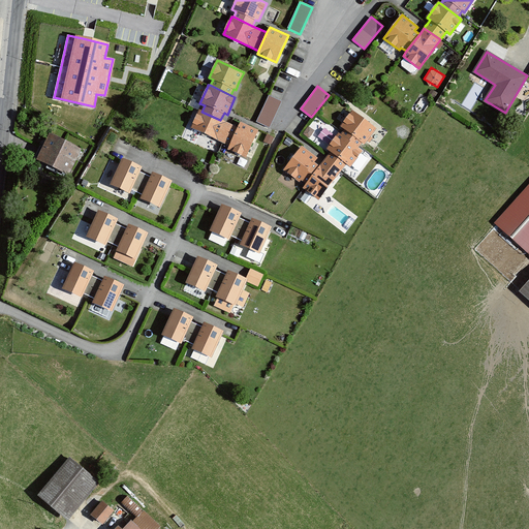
[(281,101),(268,95),(256,122),(269,128),(281,101)]
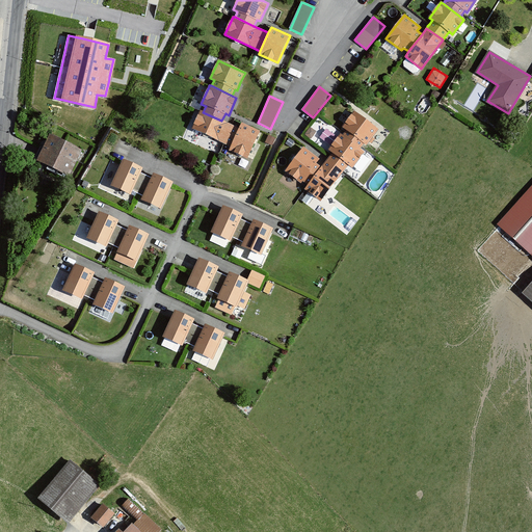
[(203,112),(201,111),(192,128),(231,147),(239,129),(221,121),(203,112)]
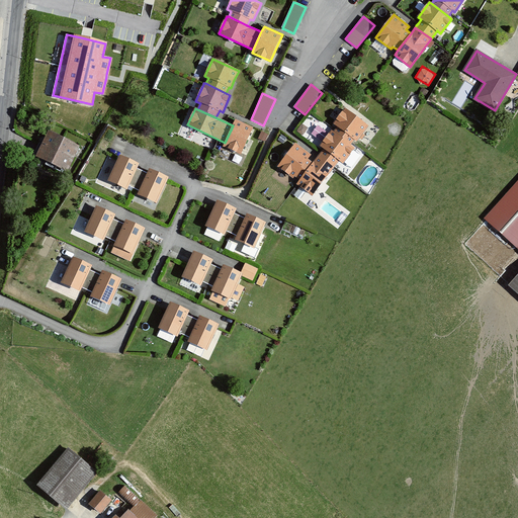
[(368,125),(345,108),(333,123),(338,127),(354,140),(356,141),(368,125)]
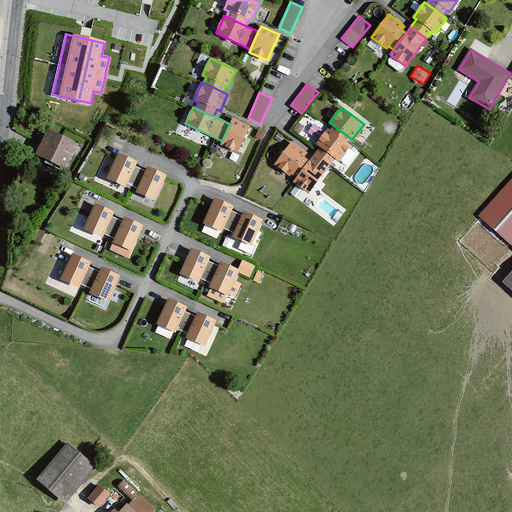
[(233,118),(230,124),(222,141),(220,145),(237,153),(250,126),(233,118)]
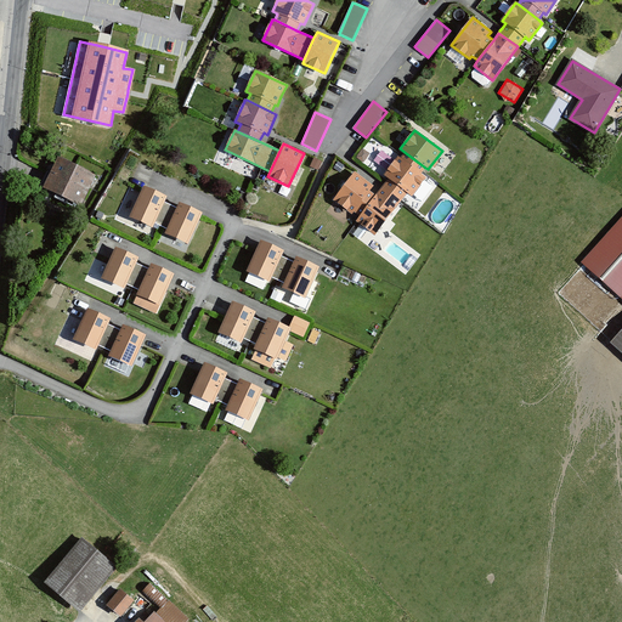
[(425,168),(406,153),(402,158),(399,156),(384,175),(389,179),(384,184),(403,198),(408,192),(412,196),(427,177),(422,174),(423,171),(425,168)]
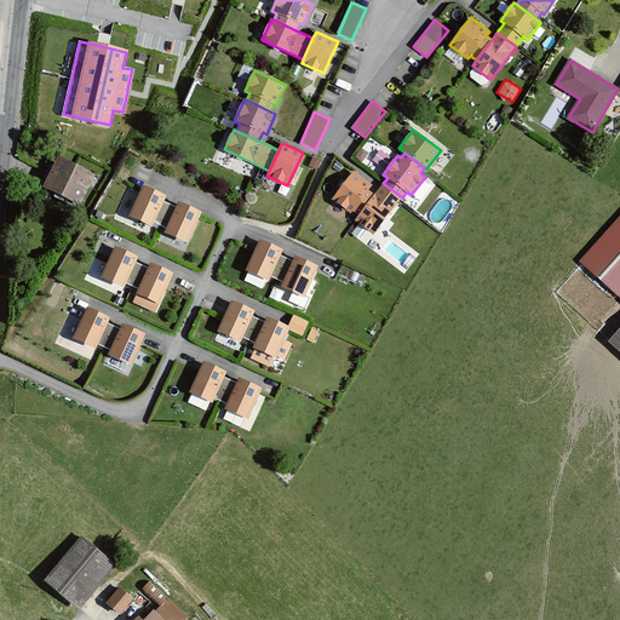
[(76,164),(58,155),(44,185),(84,205),(98,174),(76,164)]
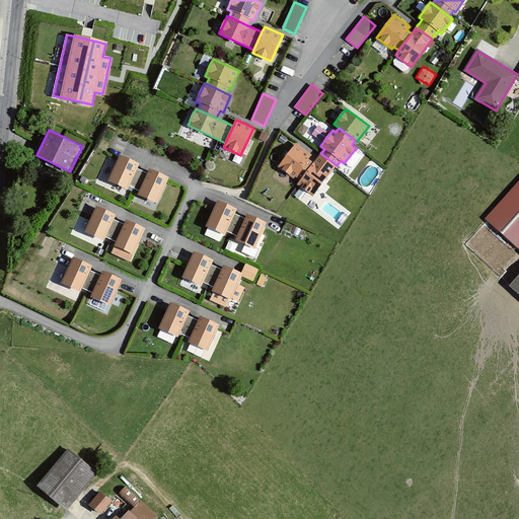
[(269,135),(263,132),(258,139),(260,139),(266,142),(269,135)]
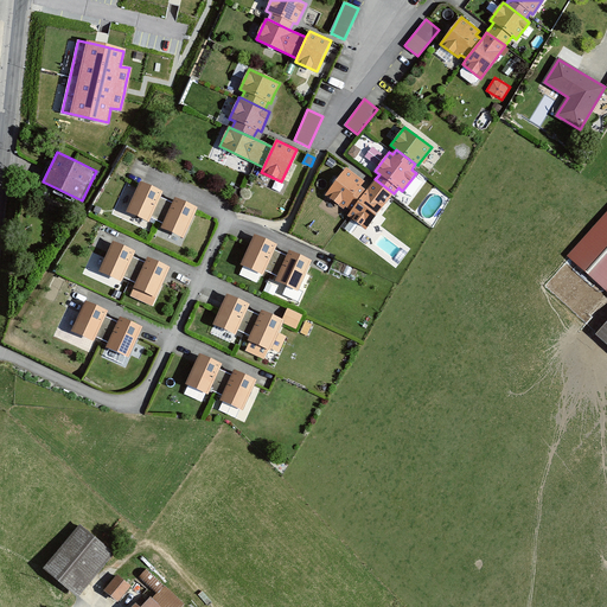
[(365,181),(346,167),(325,195),(343,208),(346,204),(352,209),(366,190),(362,186),(365,181)]
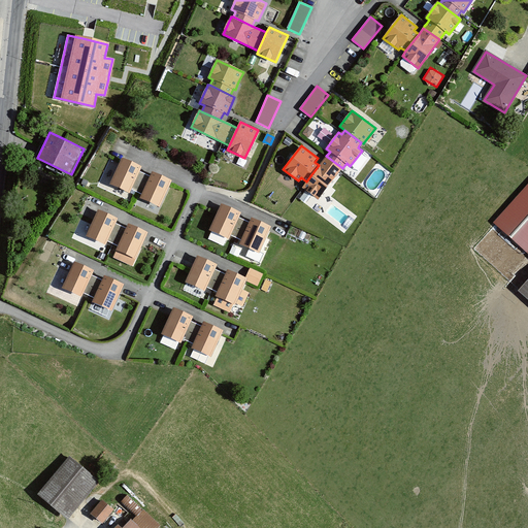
[(326,156),(319,165),(306,182),(303,187),(304,187),(319,199),(340,171),(342,168),(326,156)]
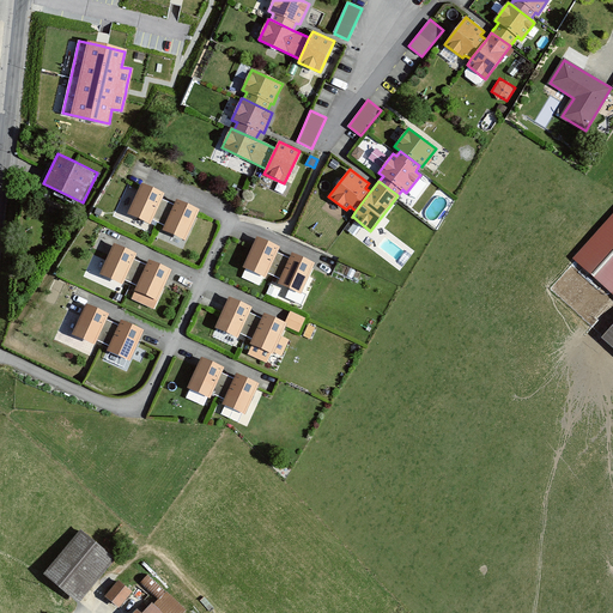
[(165,193),(141,182),(128,213),(152,224),(165,193)]
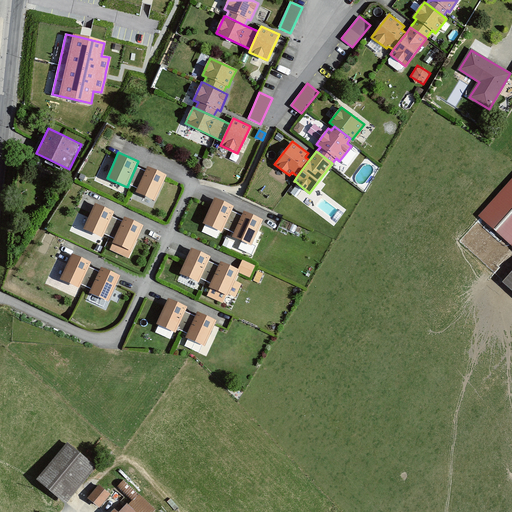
[(147,167),(138,163),(129,184),(138,187),(147,167)]
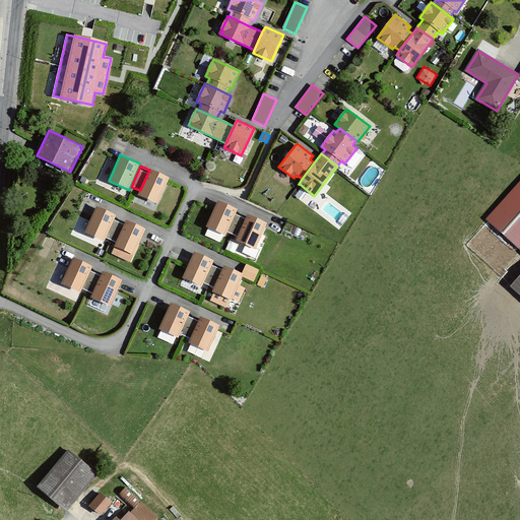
[(171,176),(150,168),(139,193),(158,202),(171,176)]
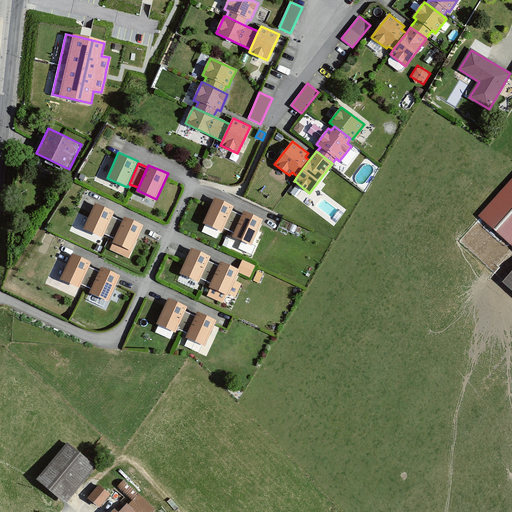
[(511,184),(488,212),(511,233),(511,184)]
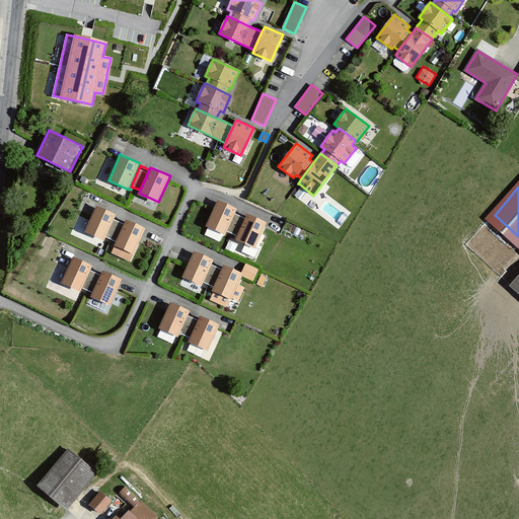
[(237,208),(217,199),(206,225),(225,233),(237,208)]
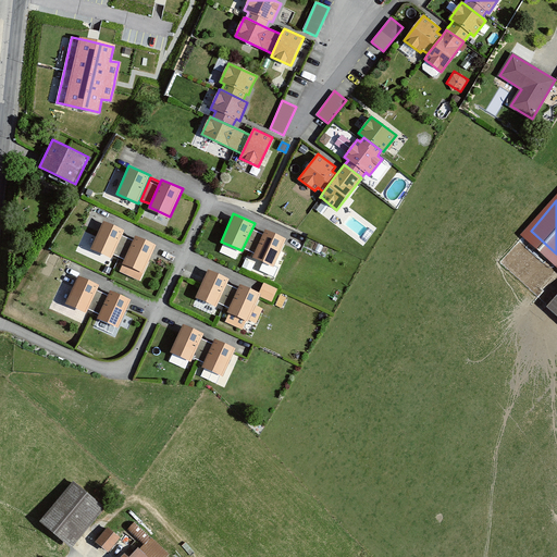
[(125,230),(103,220),(91,248),(113,257),(125,230)]
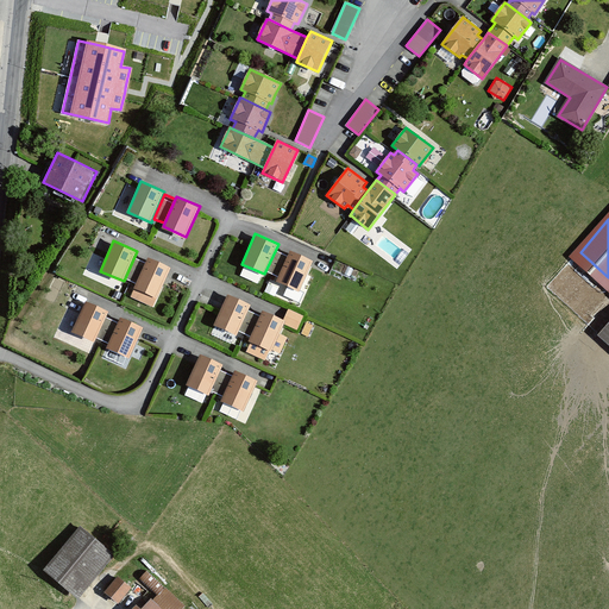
[(289,252),(278,248),(268,271),(278,276),(289,252)]
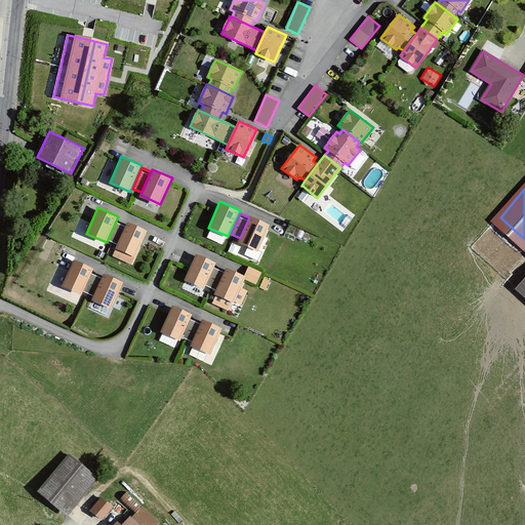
[(271,224),(250,215),(239,241),(259,250),(271,224)]
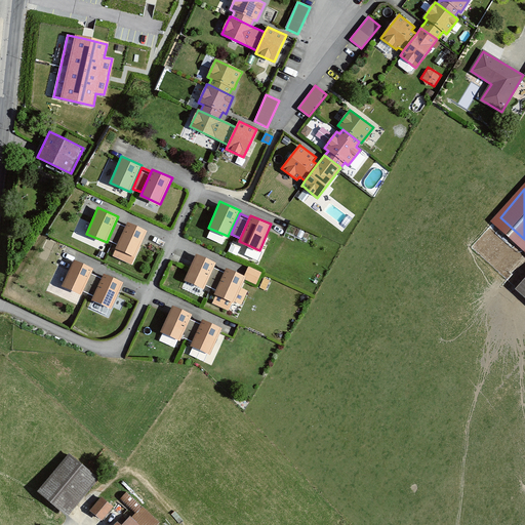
[(127,223),(118,218),(108,240),(118,244),(127,223)]
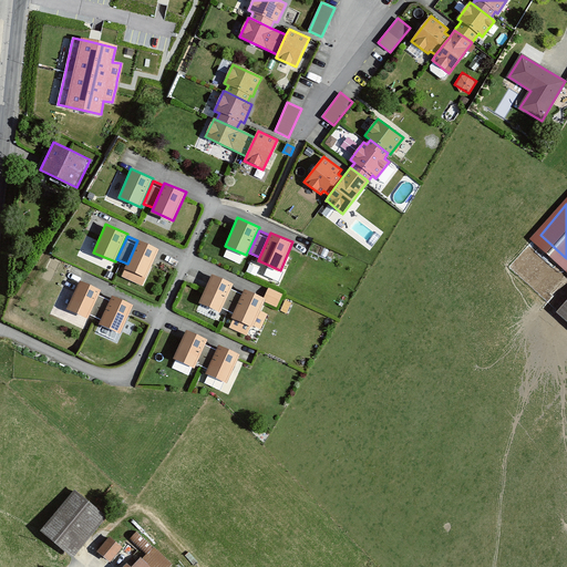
[(161,247),(138,238),(126,266),(148,276),(161,247)]
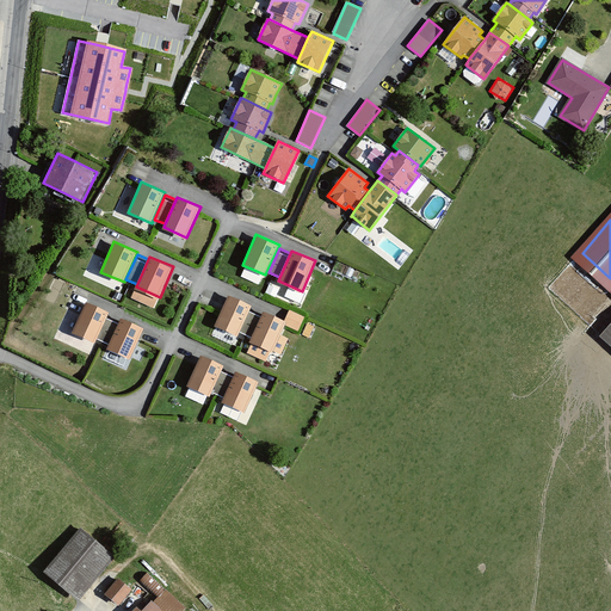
[(253,304),(229,294),(216,325),(239,334),(253,304)]
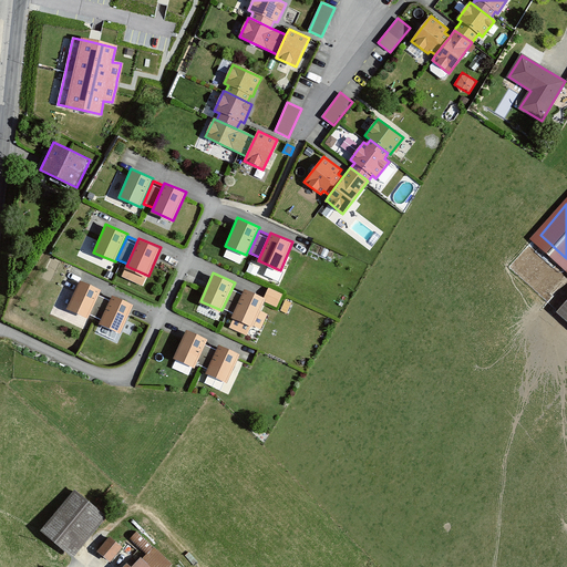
[(102,289),(80,279),(68,308),(90,317),(102,289)]
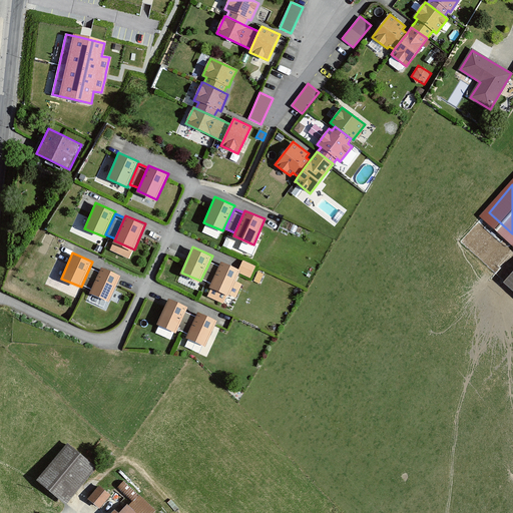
[(220,263),(211,259),(202,280),(211,283),(220,263)]
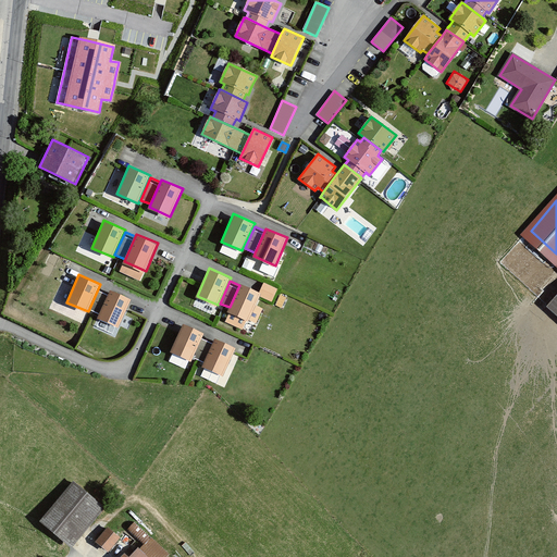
[(262,293),(240,284),(229,311),(250,321),(262,293)]
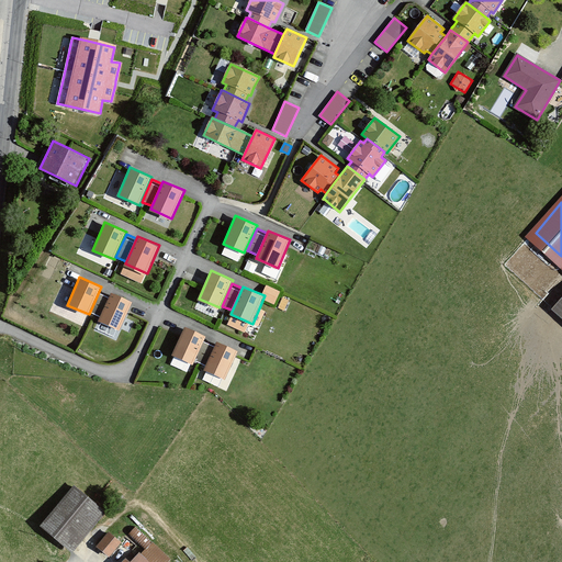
[(111,294),(101,290),(90,313),(100,316),(111,294)]
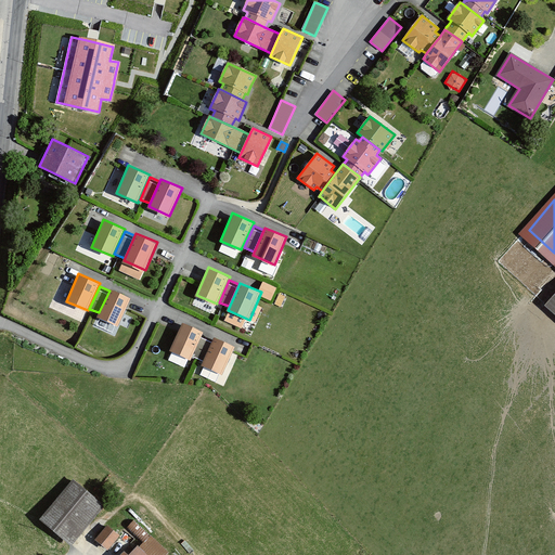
[(132,297),(111,287),(99,315),(119,324),(132,297)]
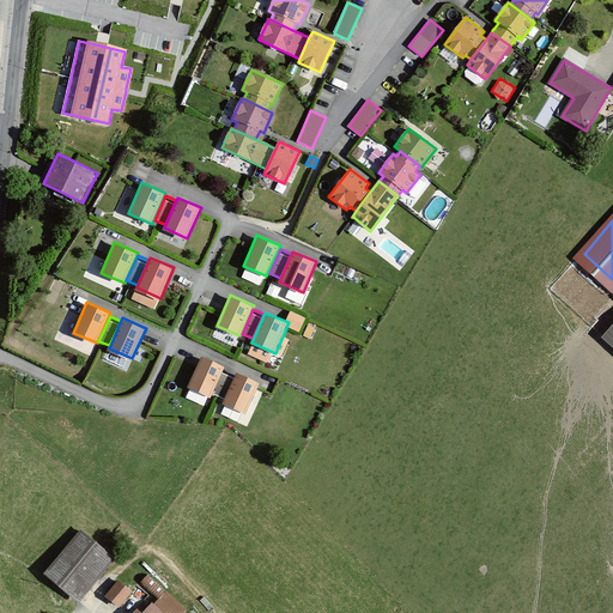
[(612,321),(601,335),(612,346),(612,321)]
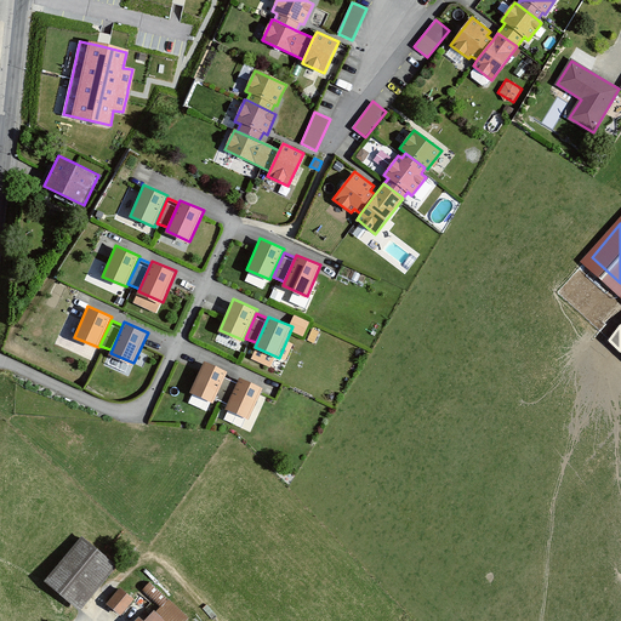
[(130,372),(134,364),(108,354),(104,363),(130,372)]
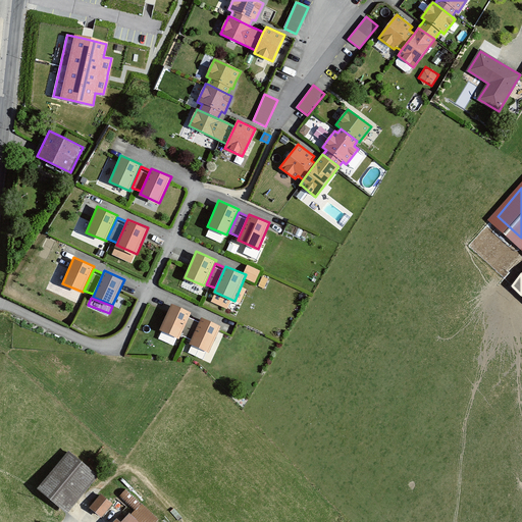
[(161,328),(180,337),(192,311),(172,303),(161,328)]
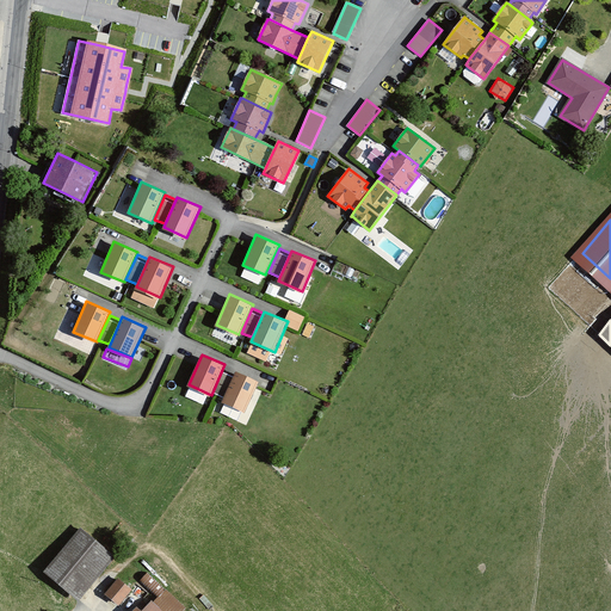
[(235,374),(224,369),(214,393),(217,395),(224,397),(235,374)]
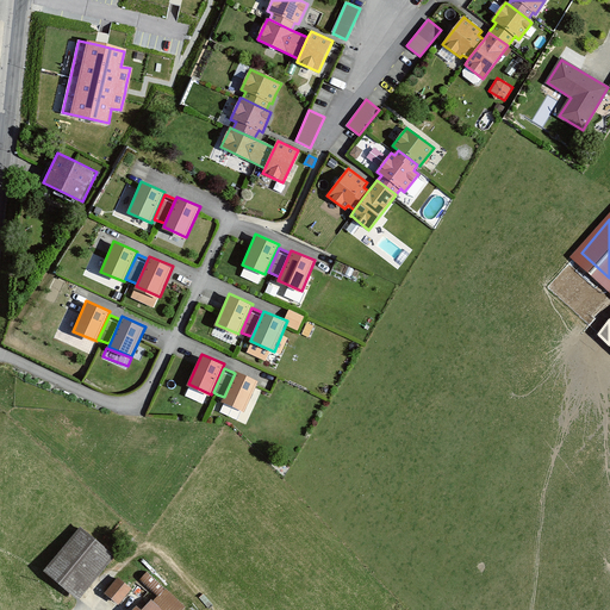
[(224,400),(247,410),(260,380),(237,369),(224,400)]
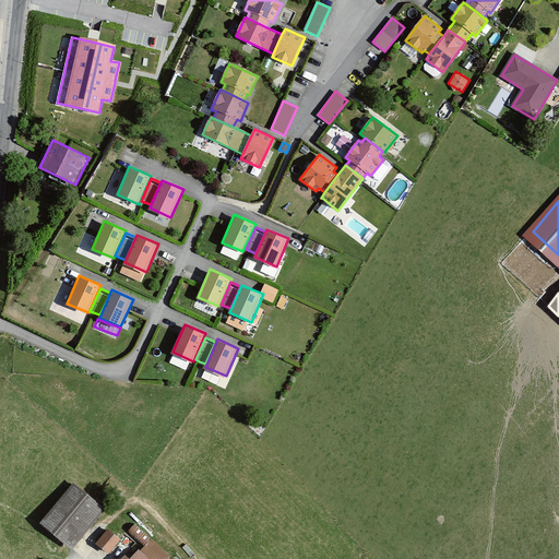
[(109,510),(75,480),(42,520),(75,549),(109,510)]
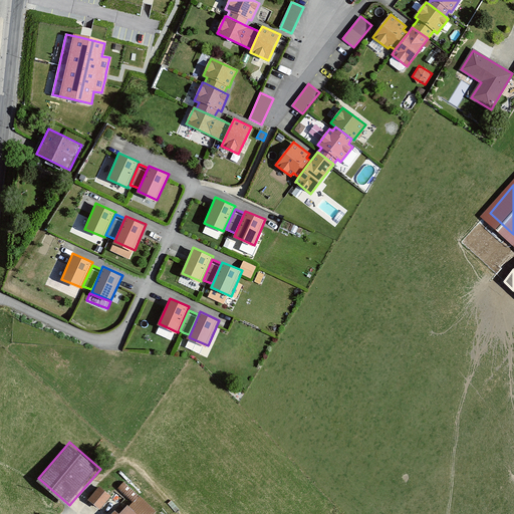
[(110,496),(99,486),(87,500),(99,509),(110,496)]
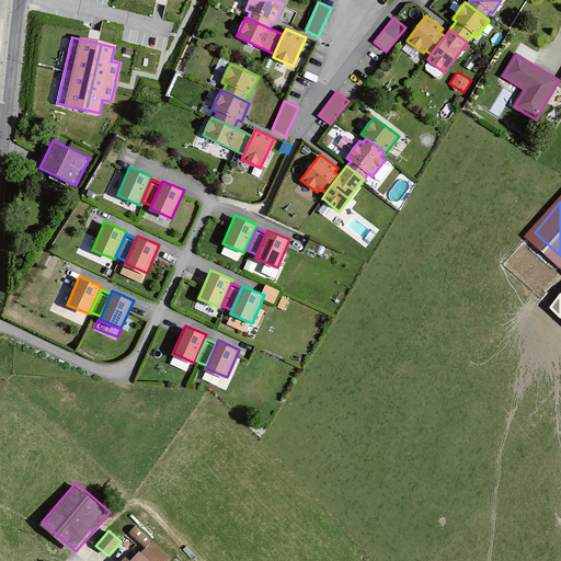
All buildings are outlined.
